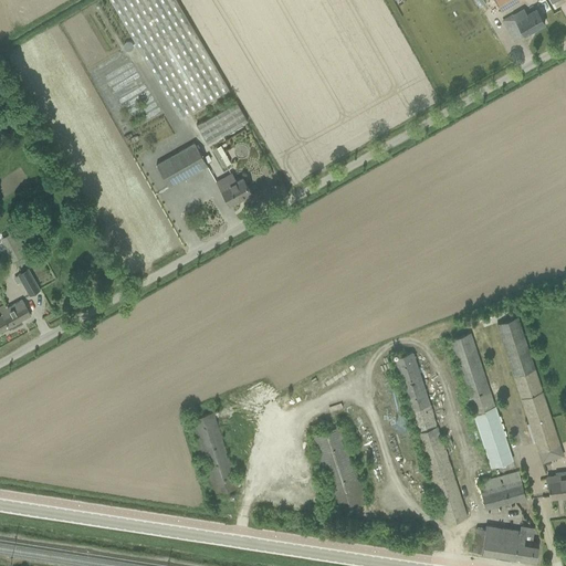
[(176,0),(109,0),(180,117),(229,88),(176,0)]
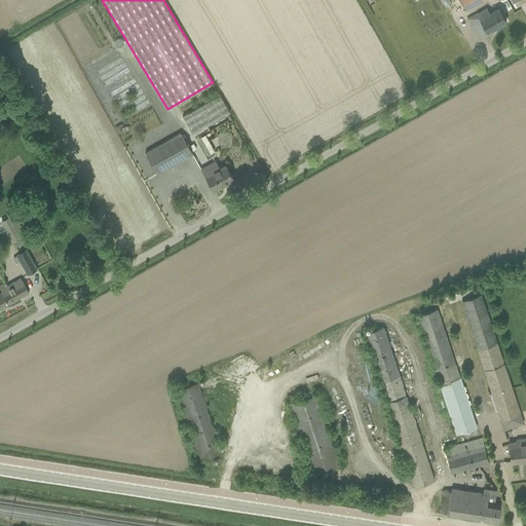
[(460,0),(466,11),(485,0),(460,0)]
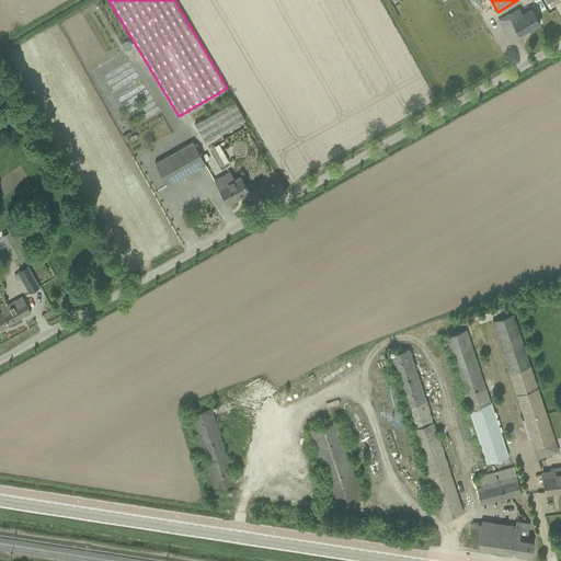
[(499,20),(510,39),(519,34),(540,23),(531,9),(523,13),(519,8),(499,20)]
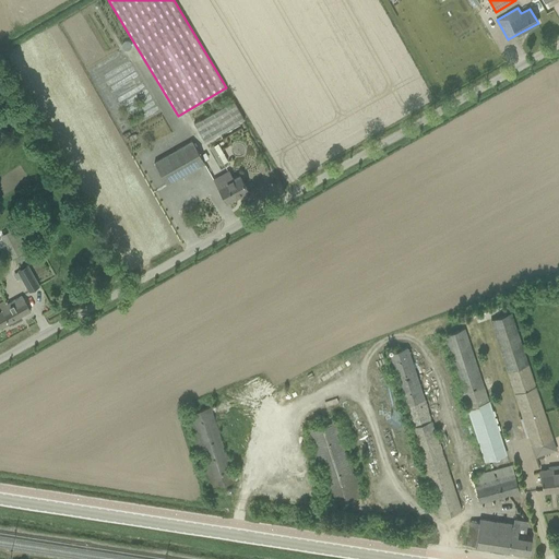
[(194,123),(204,142),(245,119),(234,100),(194,123)]
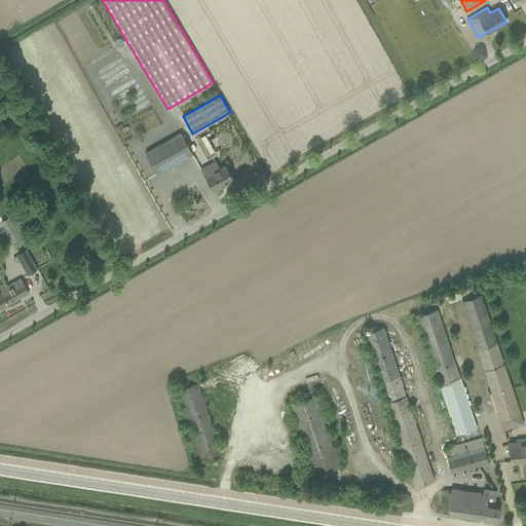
[(145,152),(152,165),(157,174),(193,154),(181,132),(145,152)]
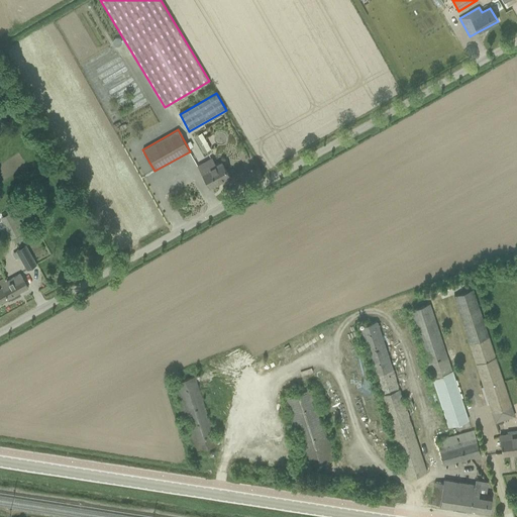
[(194,136),(203,152),(210,148),(202,132),(194,136)]
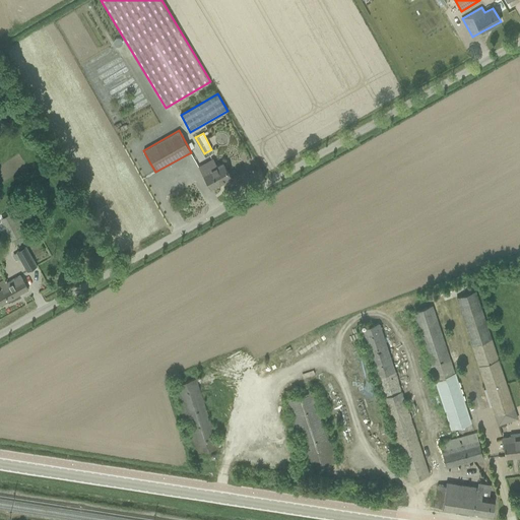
[(211,188),(231,177),(222,164),(217,167),(213,157),(198,166),(201,172),(211,188)]
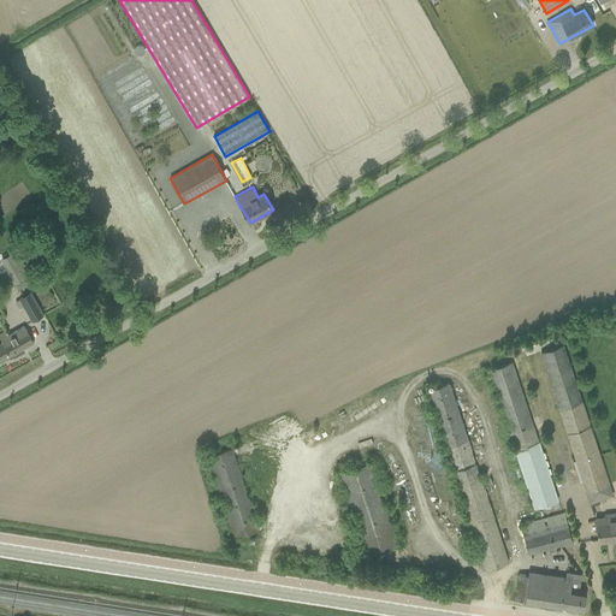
[(43,315),(37,304),(34,297),(31,292),(19,298),(19,300),(16,302),(19,308),(23,306),(33,321),(43,315)]
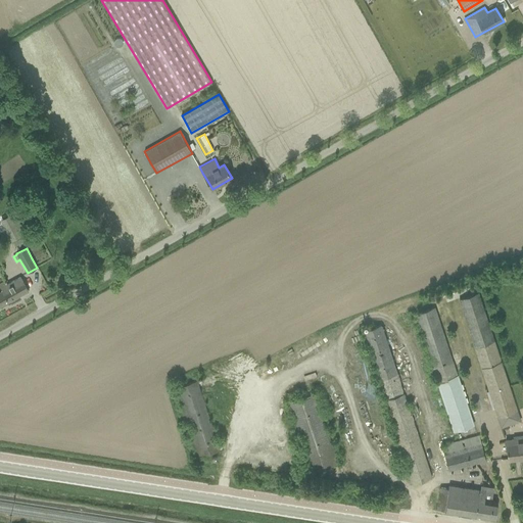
[(5,281),(0,283),(0,287),(2,290),(0,291),(0,306),(29,291),(20,277),(7,284),(5,281)]
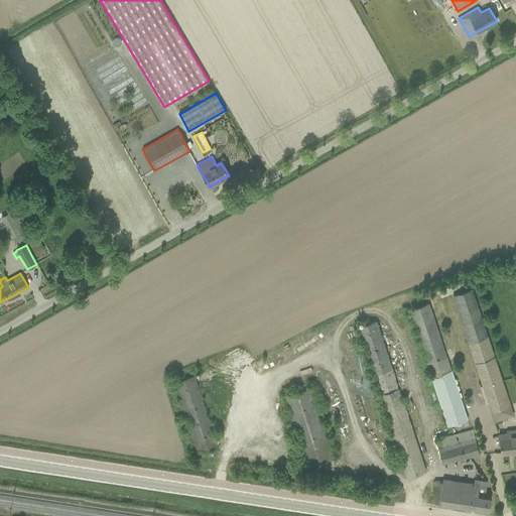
[(453,295),(491,412),(511,405),(473,288),(453,295)]
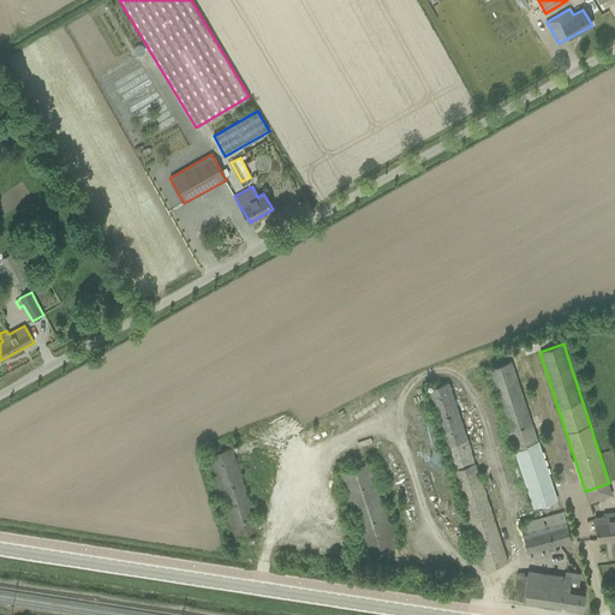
[(513,448),(533,508),(559,500),(539,440),(538,440),(512,360),(488,369),(514,448),(513,448)]
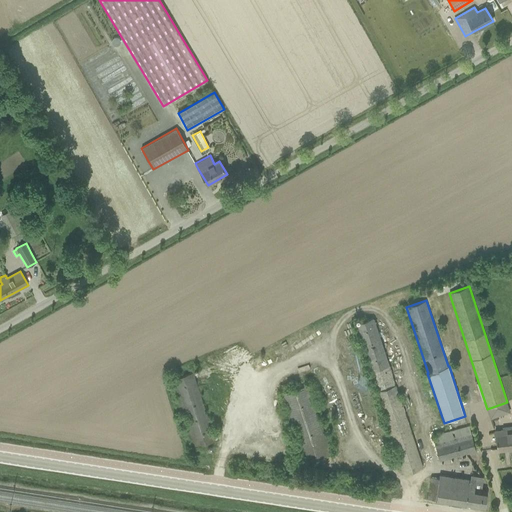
[(355,323),(400,465),(404,474),(422,468),(373,318),(355,323)]
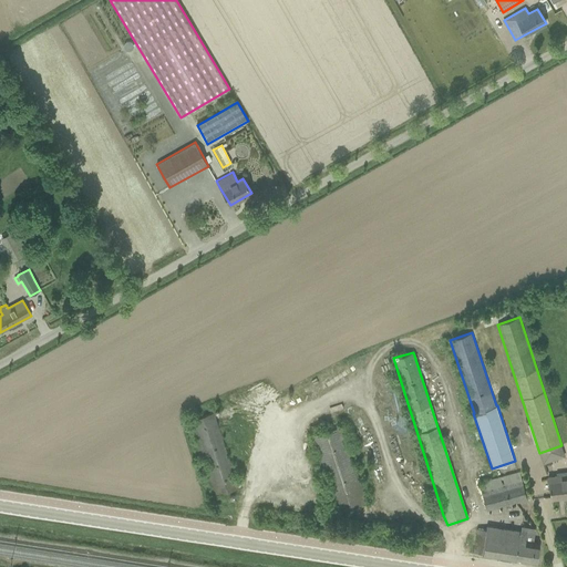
[(213,412),(192,419),(217,495),(238,488),(213,412)]
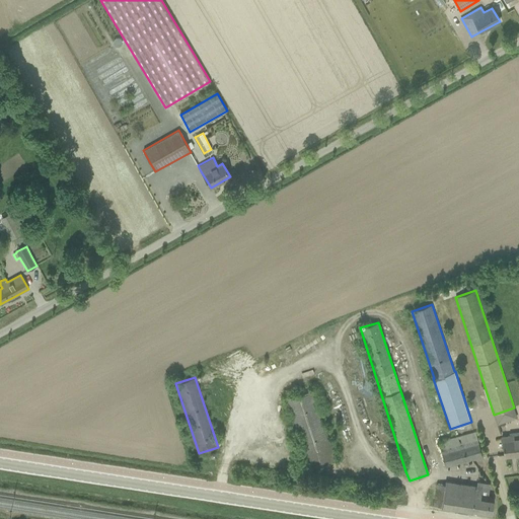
[(315,390),(288,397),(306,468),(335,460),(315,390)]
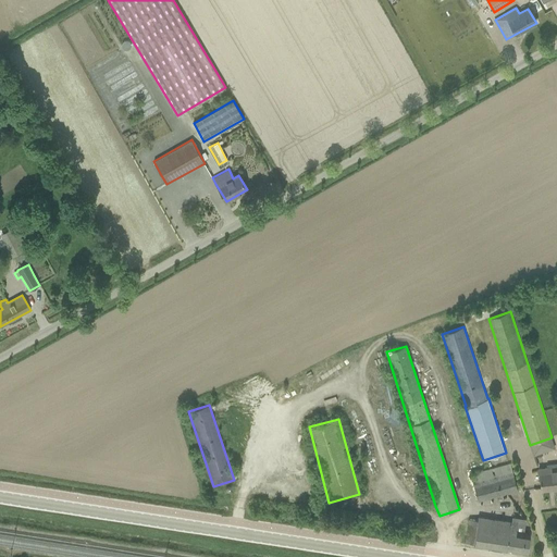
[(510,462),(471,473),(479,502),(519,491),(510,462)]
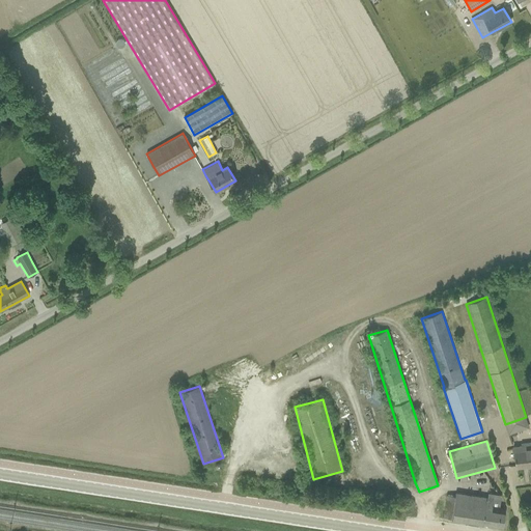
[(513,447),(515,467),(530,464),(530,441),(521,443),(521,446),(513,447)]
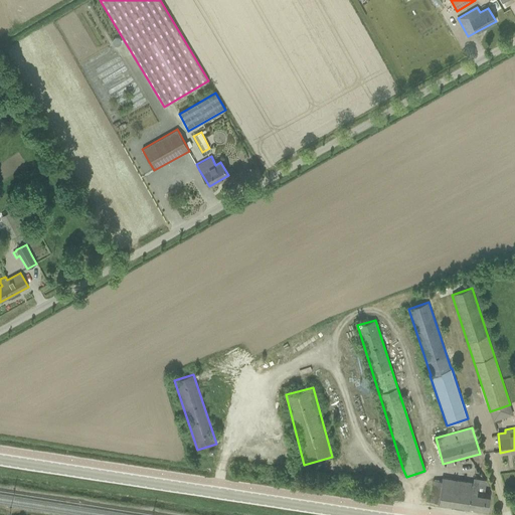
[(431,502),(488,511),(490,494),(485,493),(487,479),(486,479),(474,477),(473,482),(443,477),(442,481),(434,480),(431,502)]
